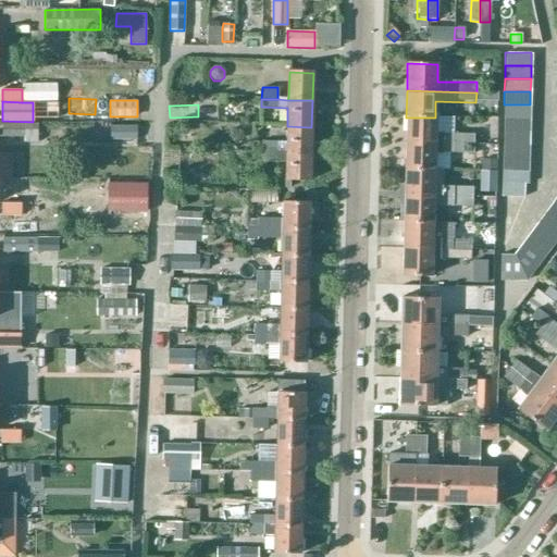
[(530,104),(504,104),(504,118),(530,118),(530,104)]
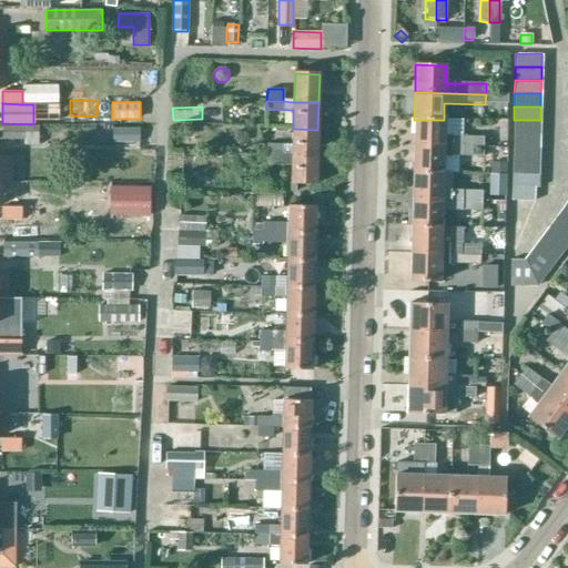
[(444,120),(414,120),(414,146),(483,148),(483,139),(444,138),(444,120)]
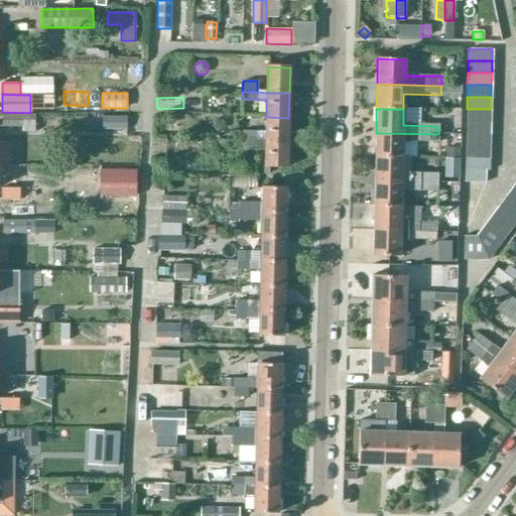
[(466,120),(490,121),(491,109),(467,109),(466,120)]
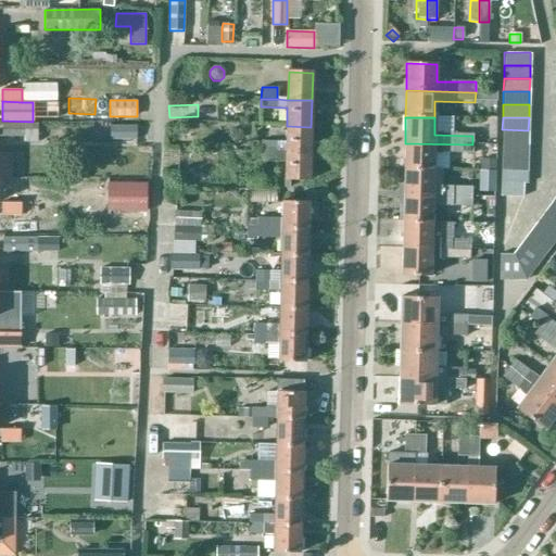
[(2,123),(2,137),(24,137),(24,142),(38,142),(38,123),(2,123)]
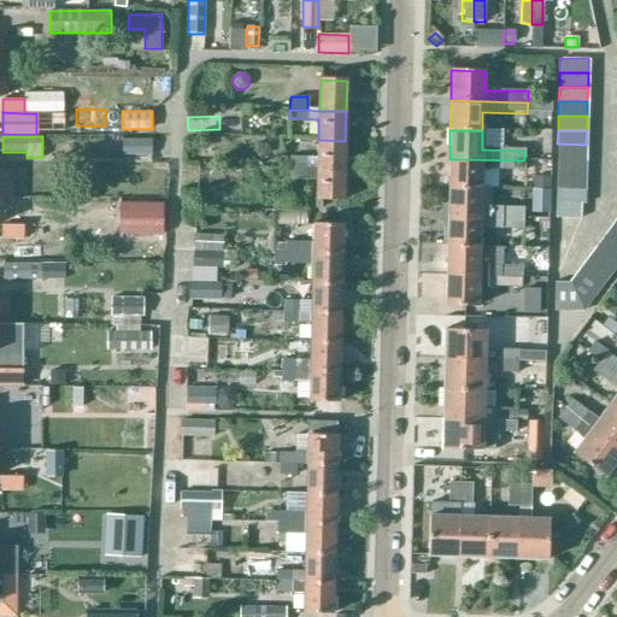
[(122,139),(122,154),(152,154),(152,139),(122,139)]
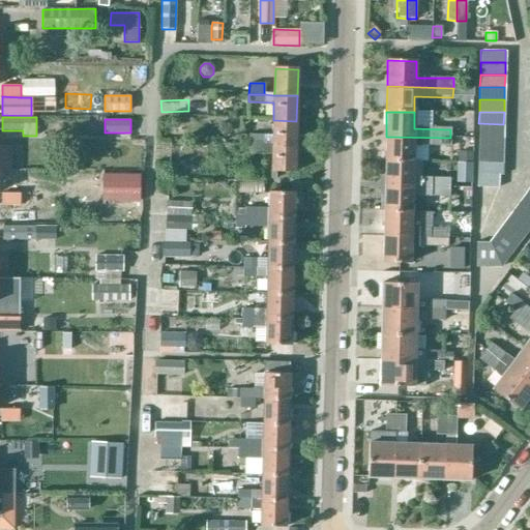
[(296,121),(273,120),(272,135),(247,134),(246,153),(271,153),(270,173),(294,174),(296,121)]
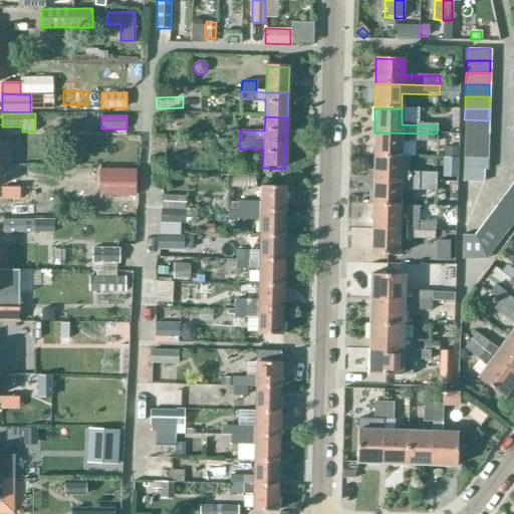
[(464,119),(464,132),(488,133),(488,120),(464,119)]
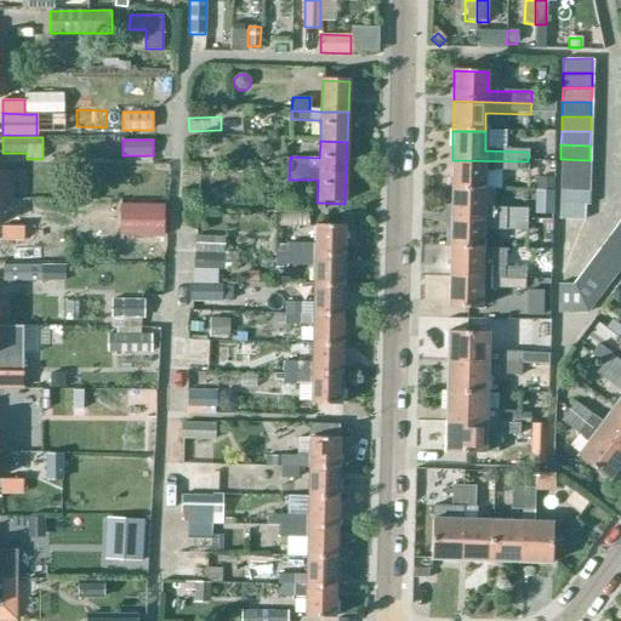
[(560,159),(560,174),(590,175),(590,160),(560,159)]
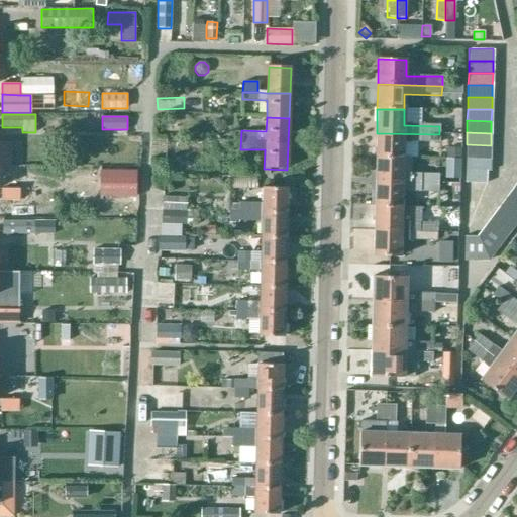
[(439,134),(377,133),(376,158),(403,159),(403,157),(404,144),(439,144),(439,134)]
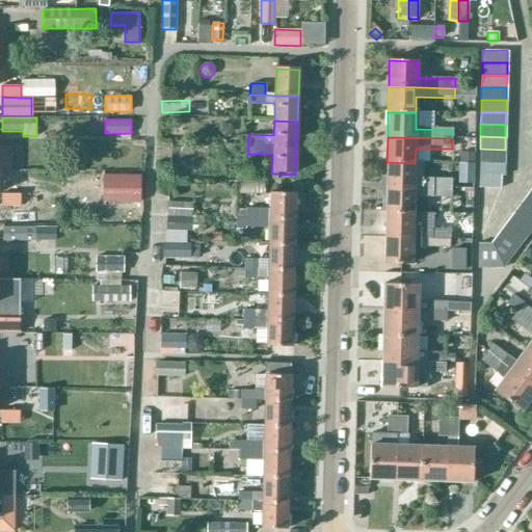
[(0,169),(3,170),(9,170),(10,147),(0,147),(0,169)]
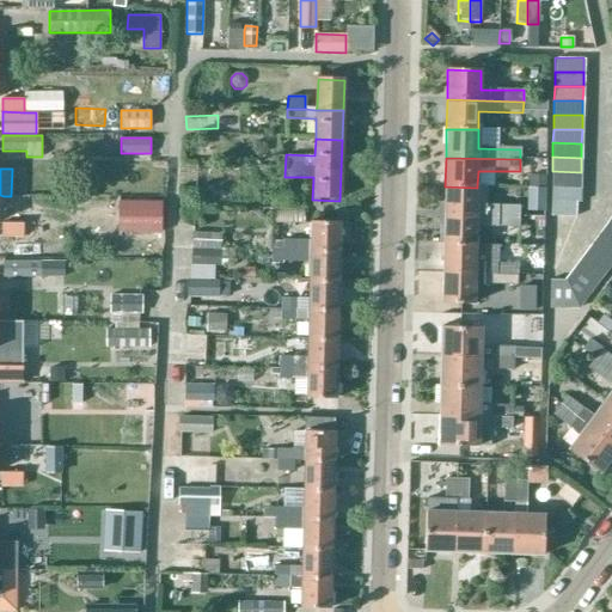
[(551,185),(580,187),(581,172),(552,171),(551,185)]
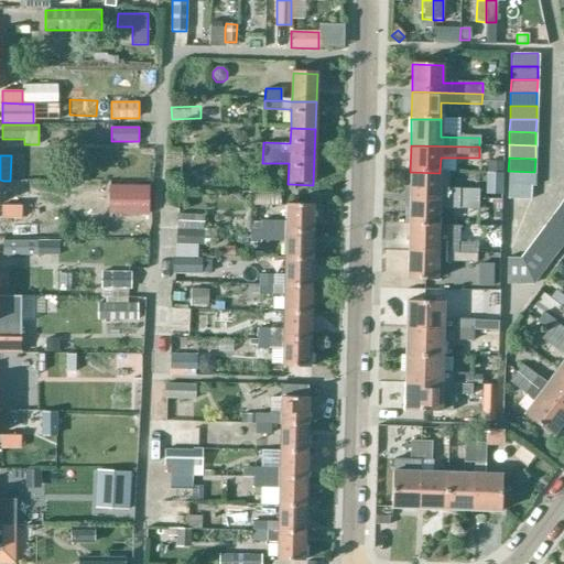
[(487,173),(502,173),(502,163),(487,163),(487,173)]
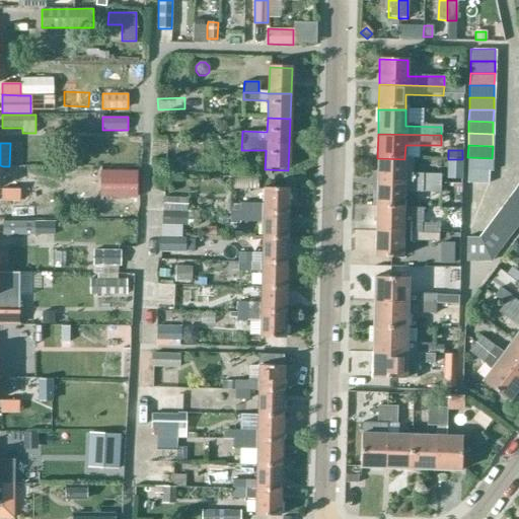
[(376,183),(440,184),(440,176),(413,175),(413,157),(404,157),(404,159),(377,158),(376,183)]
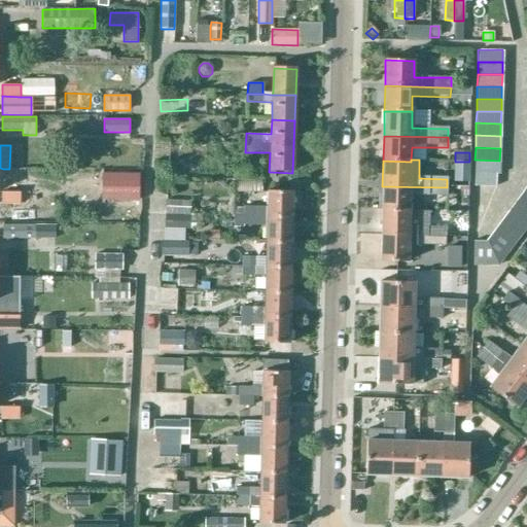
[(499,173),(499,161),(475,160),(475,172),(496,173),(499,173)]
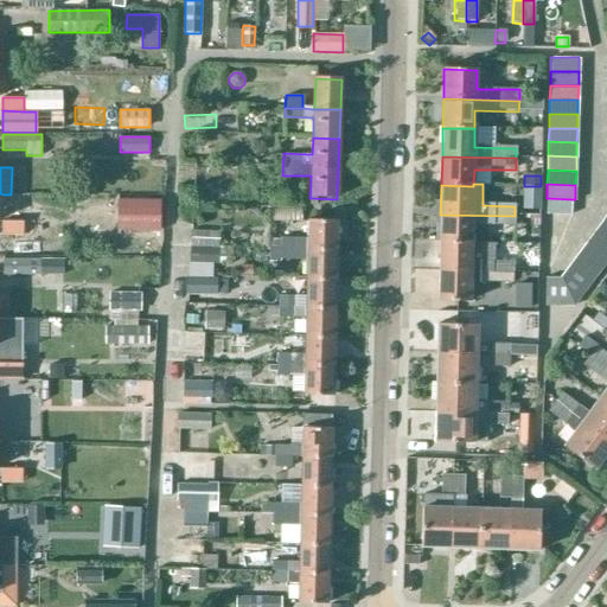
[(523,209),(541,210),(541,189),(524,187),(523,209)]
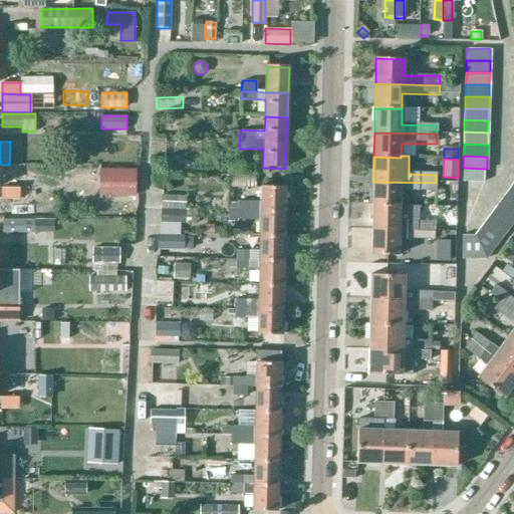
[(484,182),(484,169),(463,168),(463,182),(484,182)]
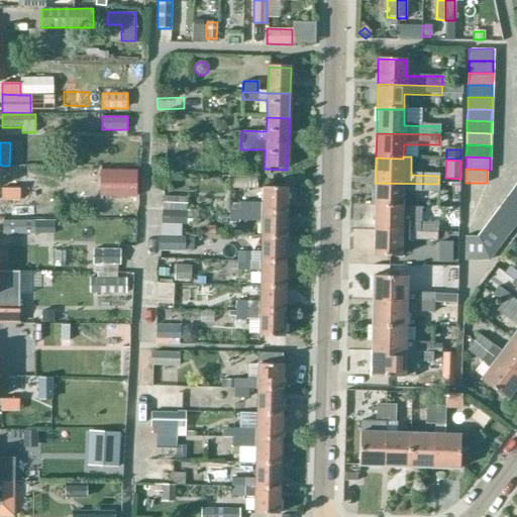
[(228,178),(228,190),(256,191),(256,179),(228,178)]
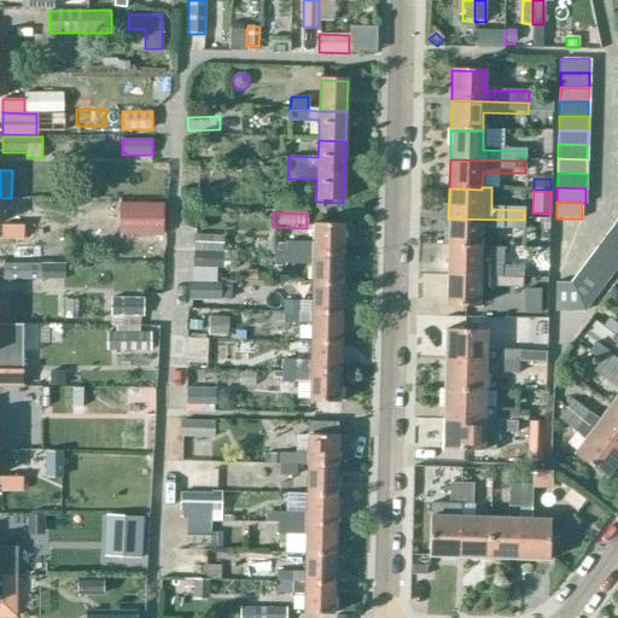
[(524,220),(448,219),(448,248),(481,249),(481,232),(524,233),(524,220)]
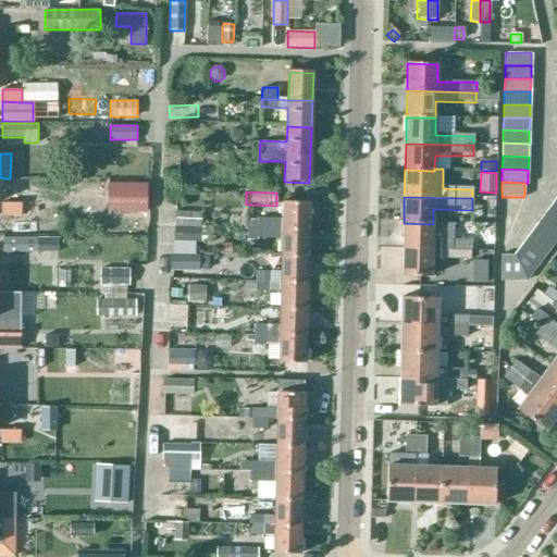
[(544,212),(556,221),(556,205),(552,201),(544,212)]
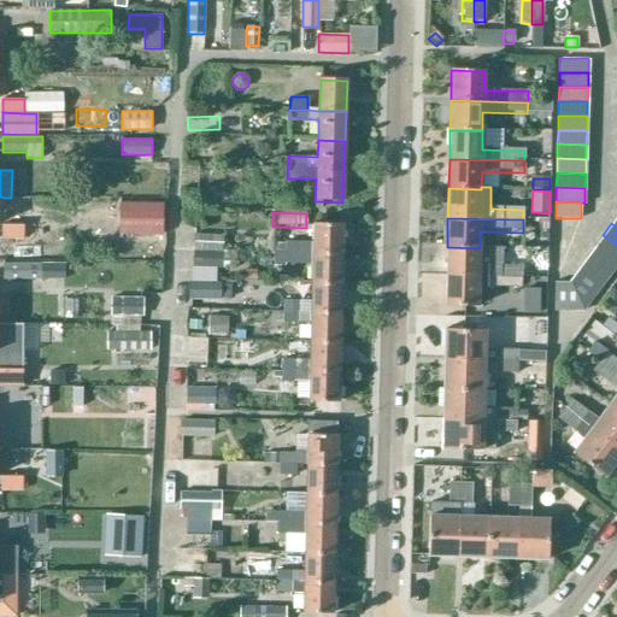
[(24,239),(24,224),(1,224),(1,239),(24,239)]
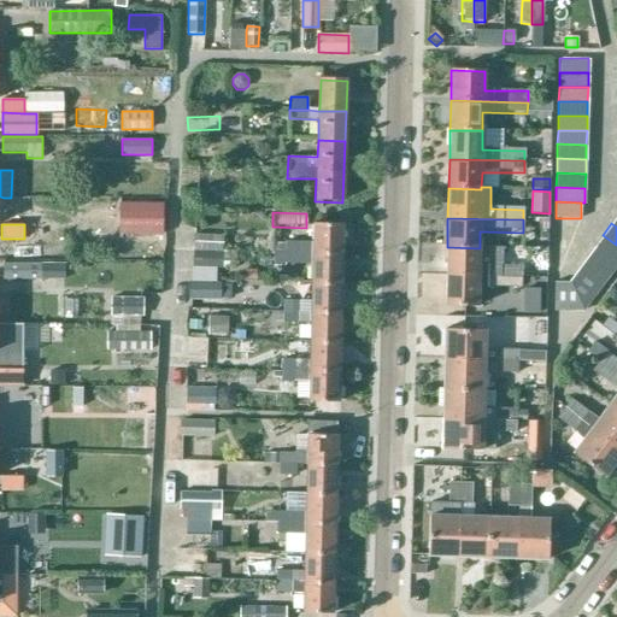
[(275,254),(342,257),(344,227),(313,225),(312,242),(275,241),(275,254)]
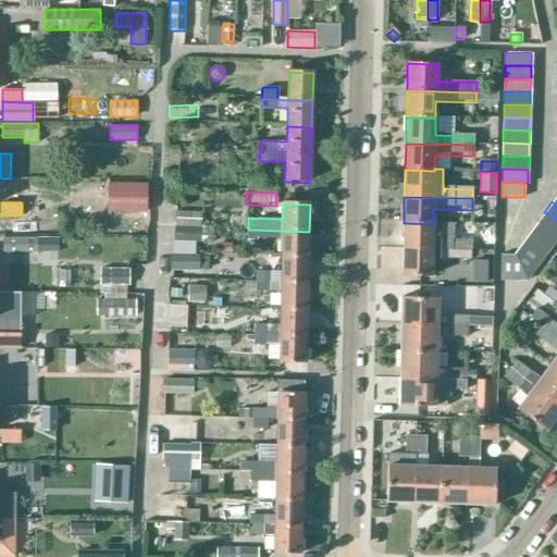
[(175,226),(201,227),(202,212),(175,211),(175,226)]
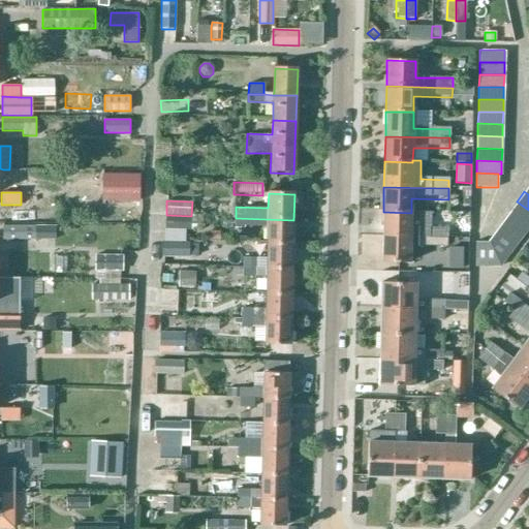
[(528,210),(517,201),(509,212),(528,225),(528,210)]
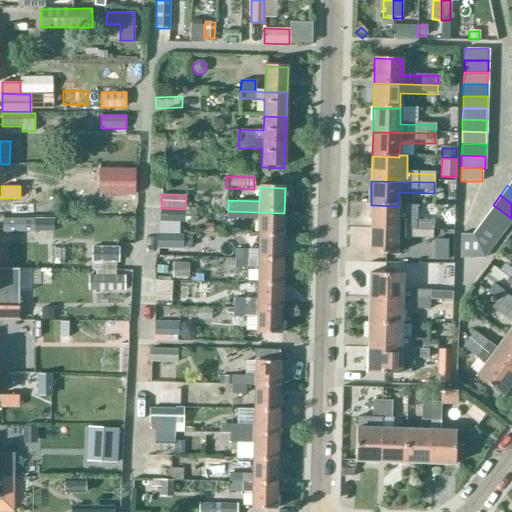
[(371,205),(370,230),(415,231),(432,231),(432,222),(414,222),(415,206),(398,206),(371,205)]
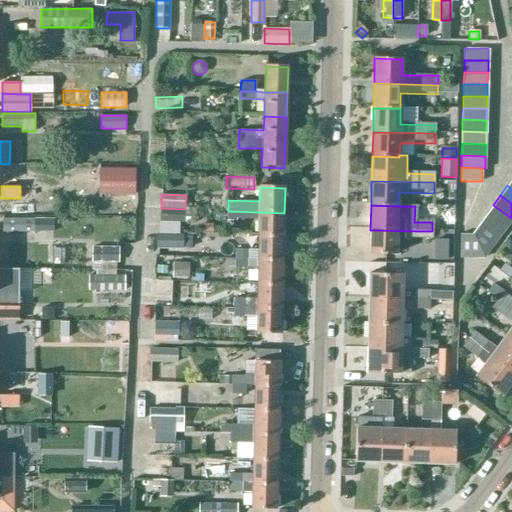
[(486,214),(505,229),(511,219),(511,218),(493,205),(486,214)]
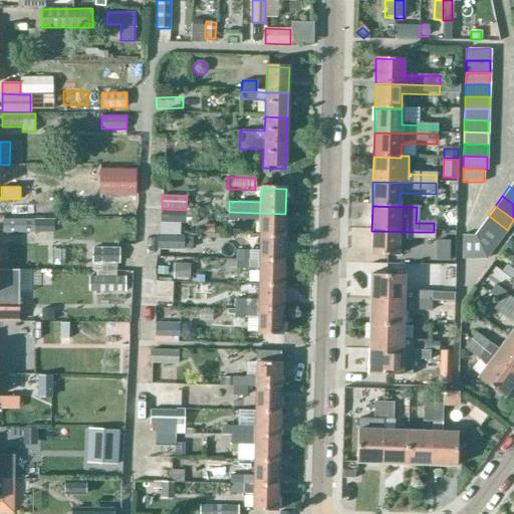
[(186,210),(162,209),(161,209),(161,223),(186,223),(186,210)]
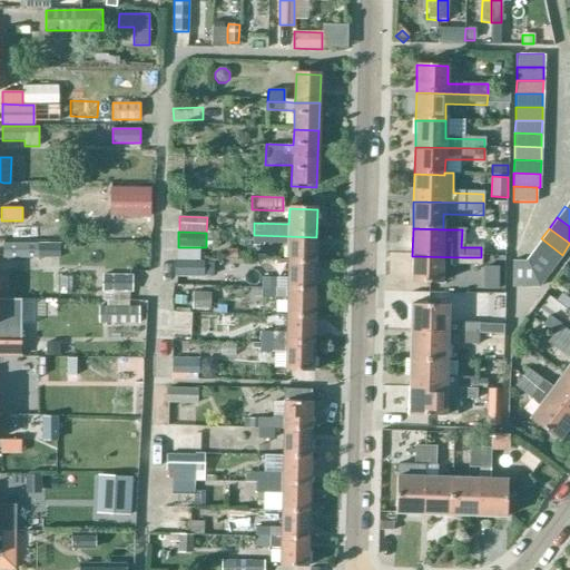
[(254,235),(254,246),(264,246),(264,243),(288,244),(287,264),(315,264),(316,237),(254,235)]
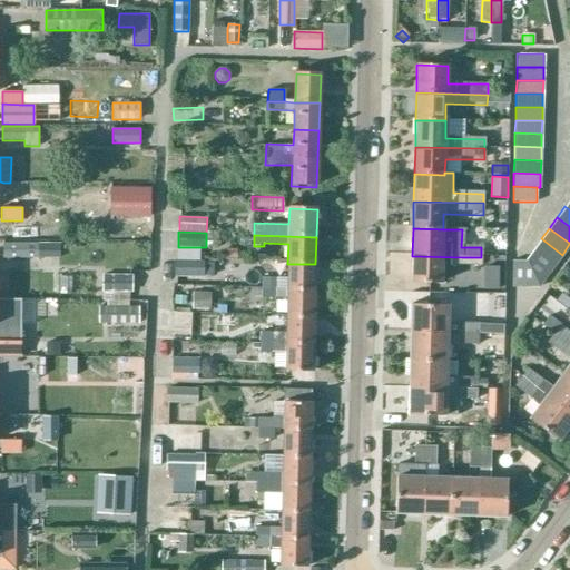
[(541,238),(533,249),(554,265),(562,255),(541,238)]
